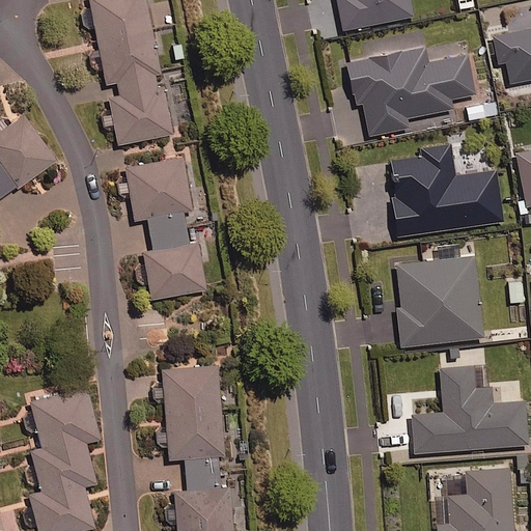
[(171,133),(145,0),(86,0),(89,9),(82,10),(85,27),(94,25),(106,83),(117,81),(119,91),(108,93),(118,143),(171,133)]
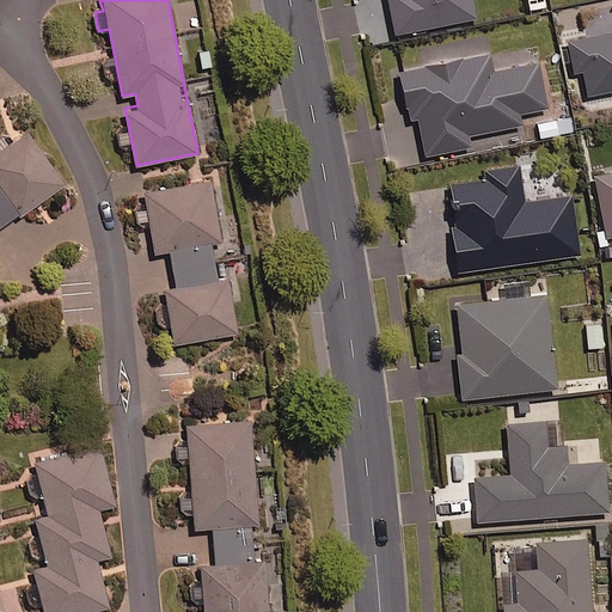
[(473,18),(470,0),(386,0),(393,35),(473,18)]
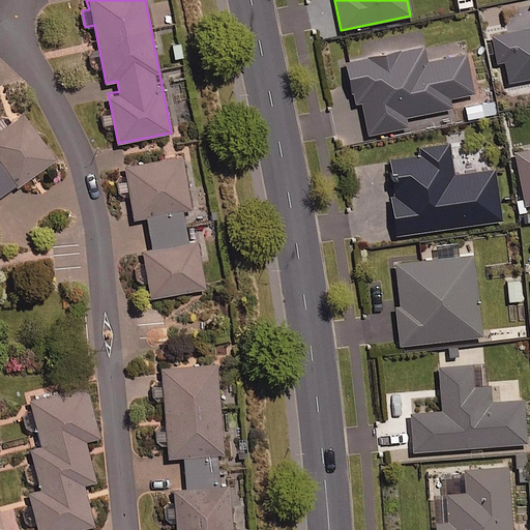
[(529,26),(491,31),(495,63),(504,62),(507,82),(529,78),(529,26)]
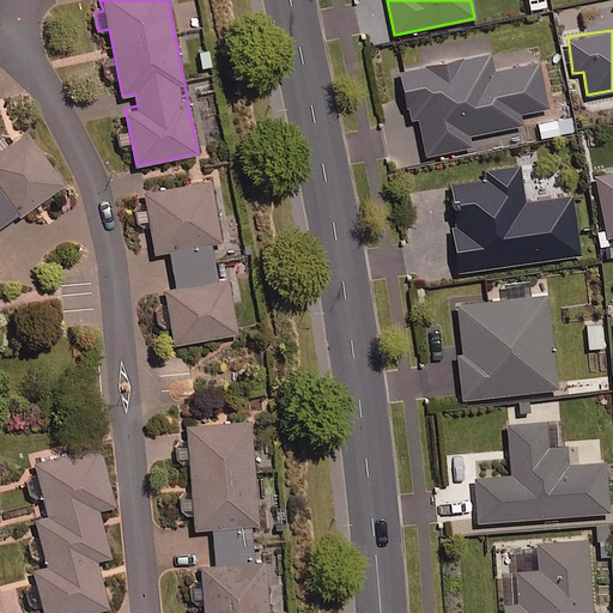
[(491,72),(487,55),(399,72),(407,120),(417,117),(424,156),(469,147),(467,135),(520,126),(517,115),(546,109),(538,64),(491,72)]
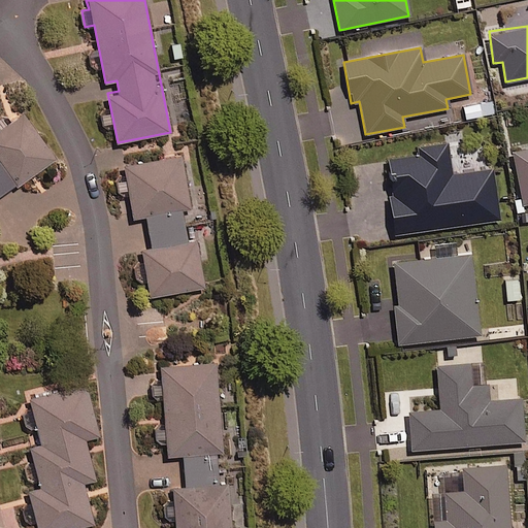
[(0,195),(17,185),(20,189),(59,161),(25,112),(0,129),(0,195)]
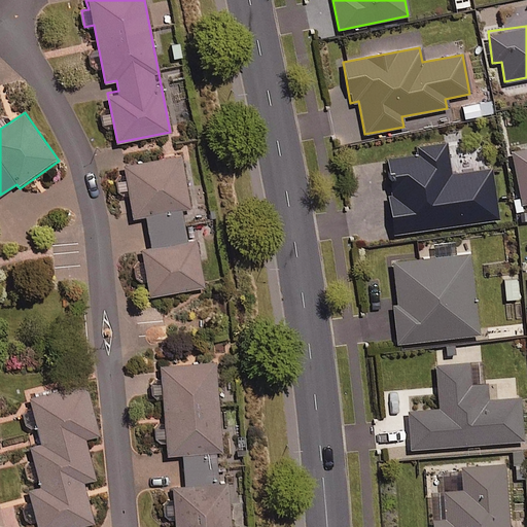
[(450,175),(446,144),(414,148),(415,154),(385,159),(390,196),(386,196),(391,234),(497,219),(490,169),(450,175)]
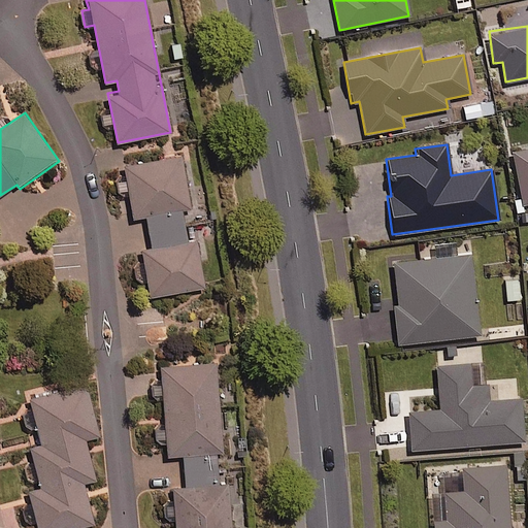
[(527,146),(512,151),(522,204),(527,202),(527,146)]
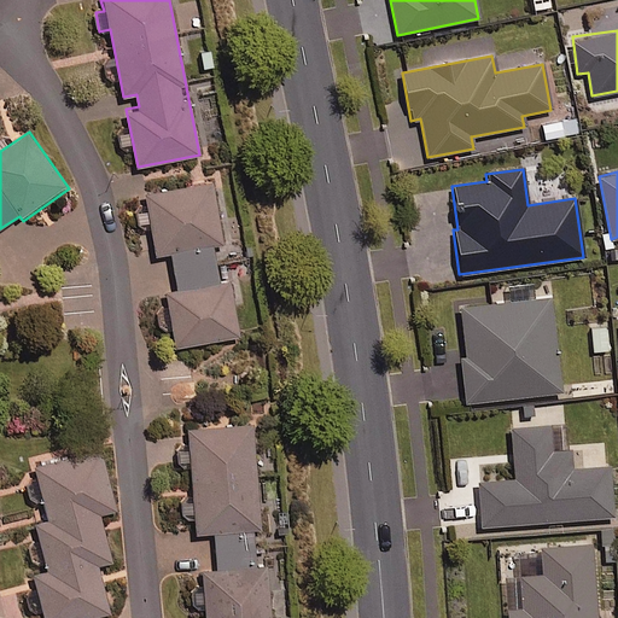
[(173,252),(214,246),(225,245),(215,184),(147,193),(157,255),(173,252)]
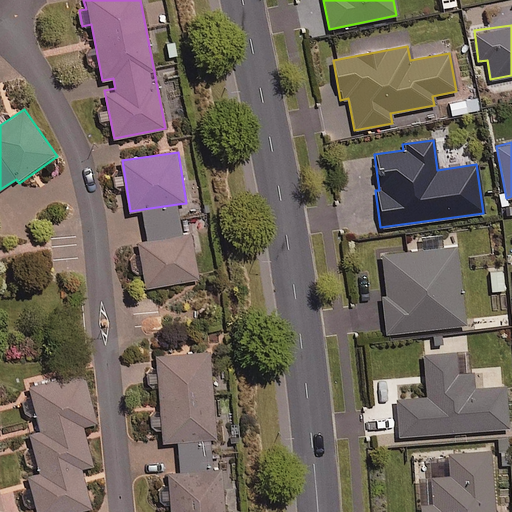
[(148,240),(181,234),(177,204),(143,209),(148,240)]
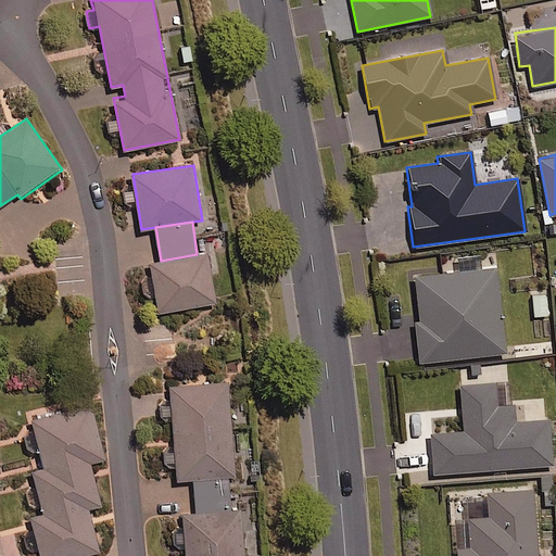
[(197,254),(161,261),(151,263),(159,312),(215,303),(207,253),(197,254)]
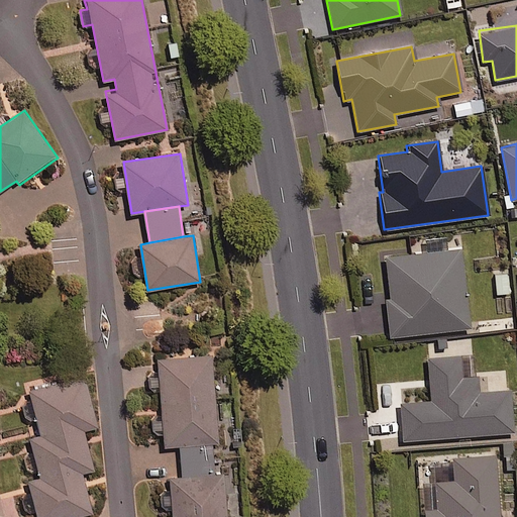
[(459,248),(383,257),(387,302),(382,302),(385,338),(469,329),(459,248)]
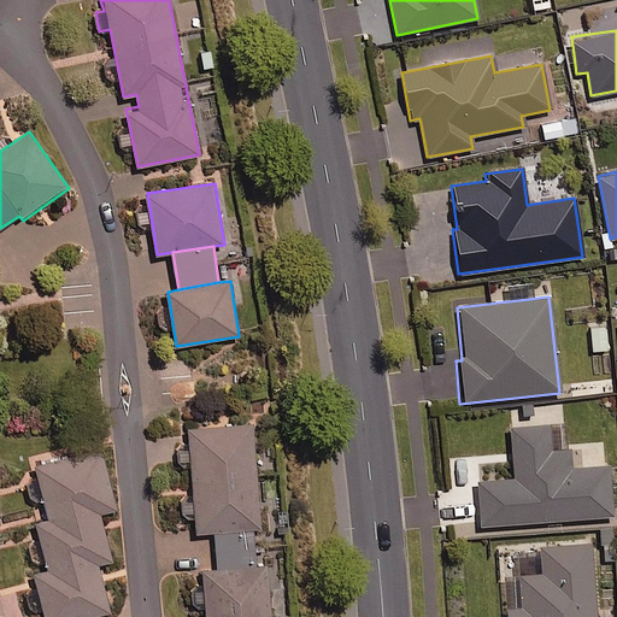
[(606,324),(588,325),(589,351),(607,351),(606,324)]
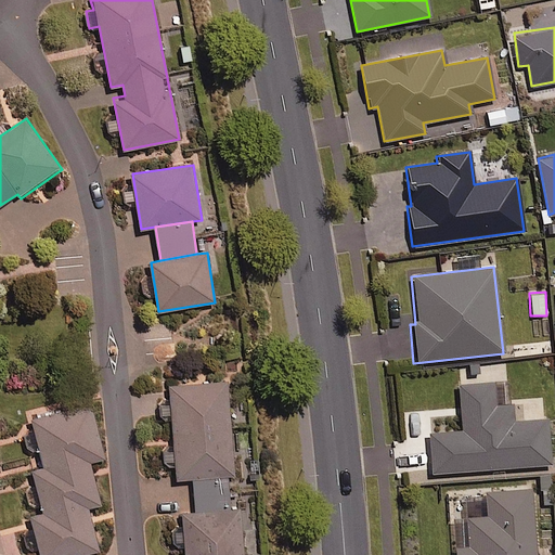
[(191,479),(221,478),(237,477),(231,381),(167,385),(175,480),(191,479)]
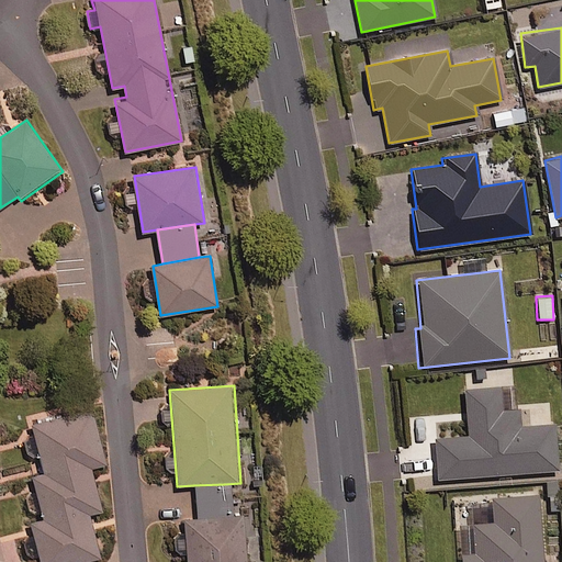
[(501,388),(462,391),(467,436),(434,439),(437,480),(557,471),(553,425),(518,427),(517,409),(503,411),(501,388)]
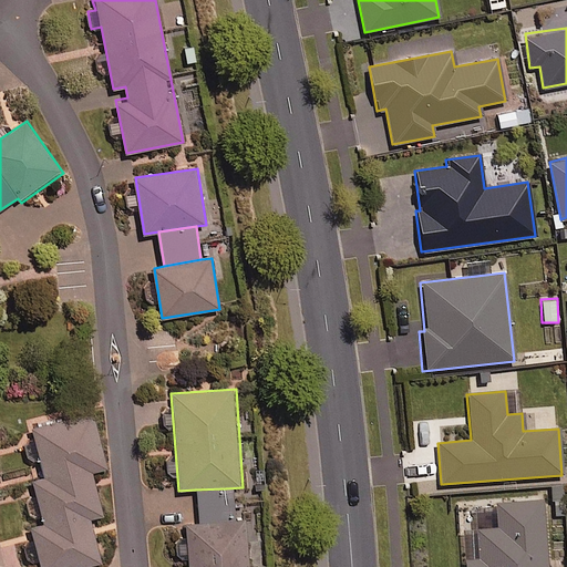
[(107,467),(94,413),(32,429),(44,477),(37,478),(45,527),(32,531),(40,566),(81,566),(101,563),(91,518),(103,515),(92,472),(107,467)]
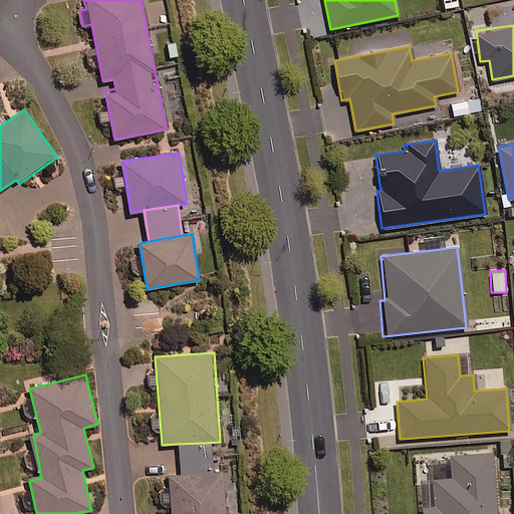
[(205,443),(177,444),(180,476),(212,474),(210,442),(205,443)]
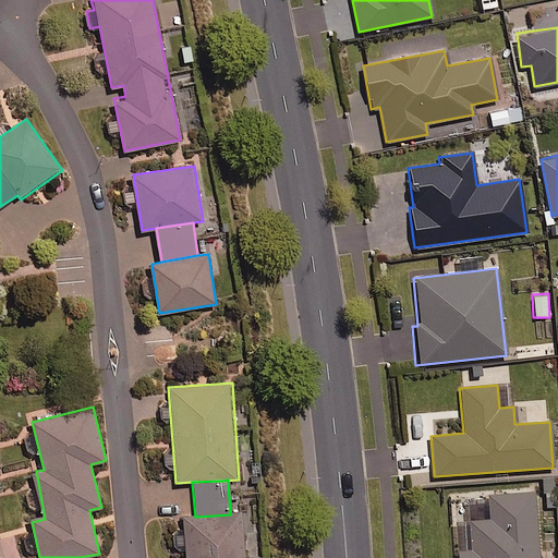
[(537,557),(535,494),(489,495),(490,519),(457,520),(458,557),(537,557)]
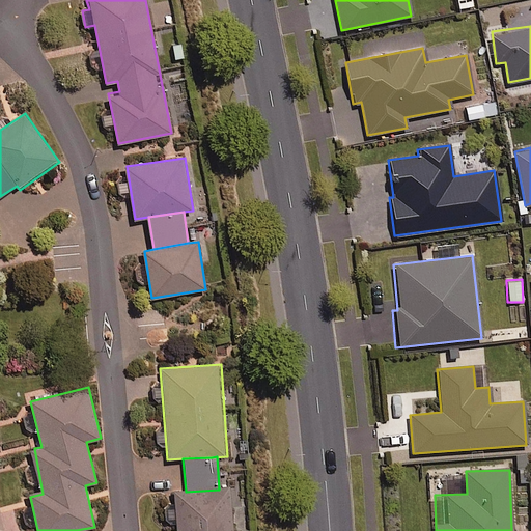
[(219,490),(186,492),(175,493),(178,530),(232,530),(229,488),(219,490)]
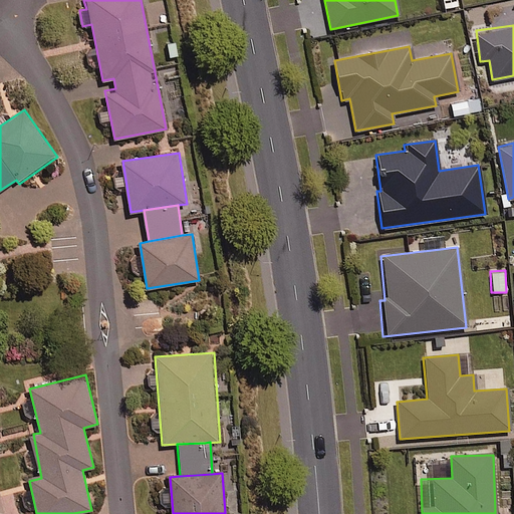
All buildings are outlined.
